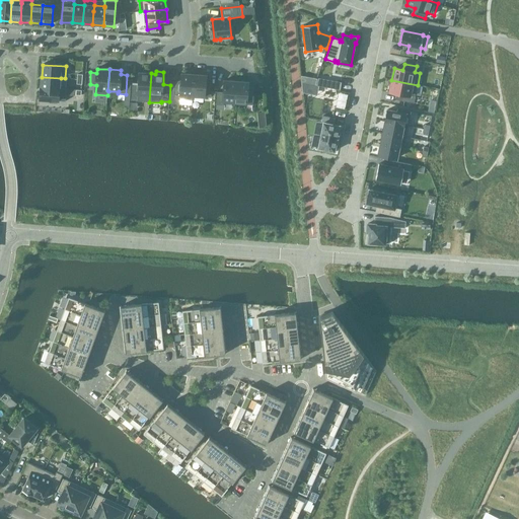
[(149,102),(151,73),(139,73),(138,87),(132,87),(132,99),(138,99),(137,101),(149,102)]
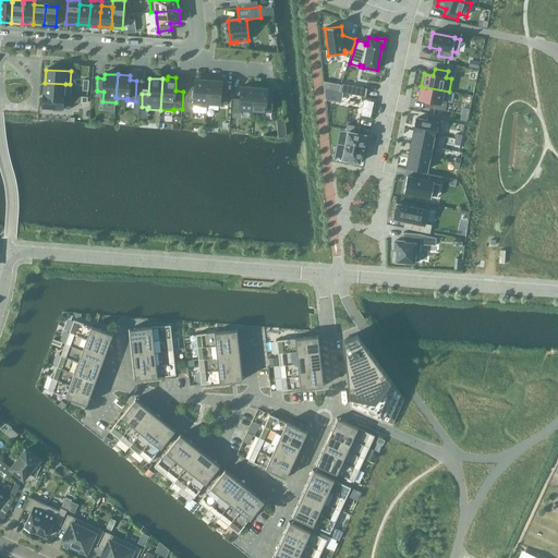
[(207,104),(208,80),(196,80),(195,89),(189,88),(189,92),(183,92),(182,101),(187,101),(194,102),(194,108),(207,108),(207,104)]
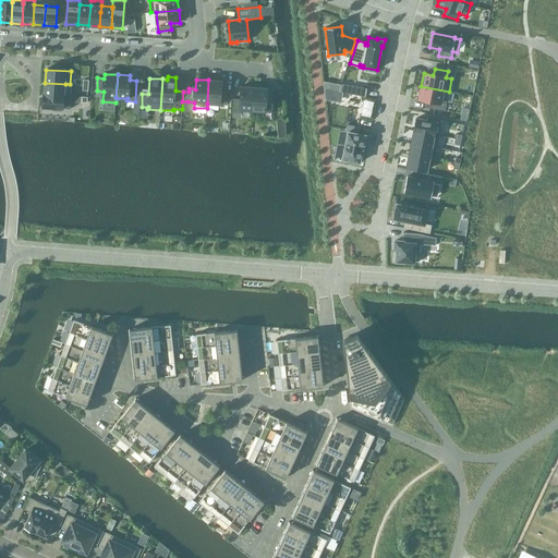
[(208,81),(207,104),(227,105),(228,92),(221,91),(221,81),(208,81)]
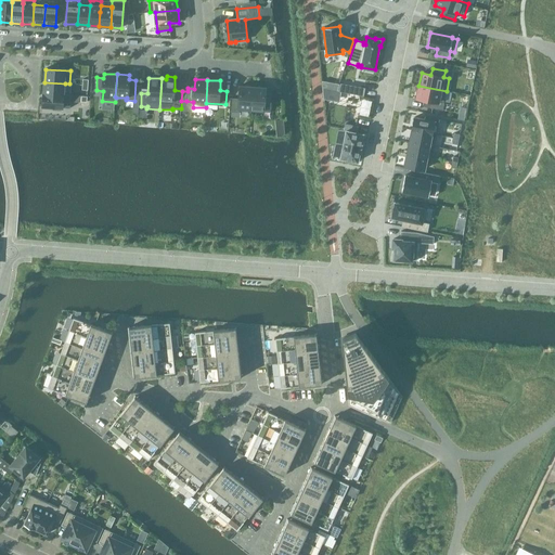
[(322,81),(323,89),(337,91),(339,85),(322,81)]
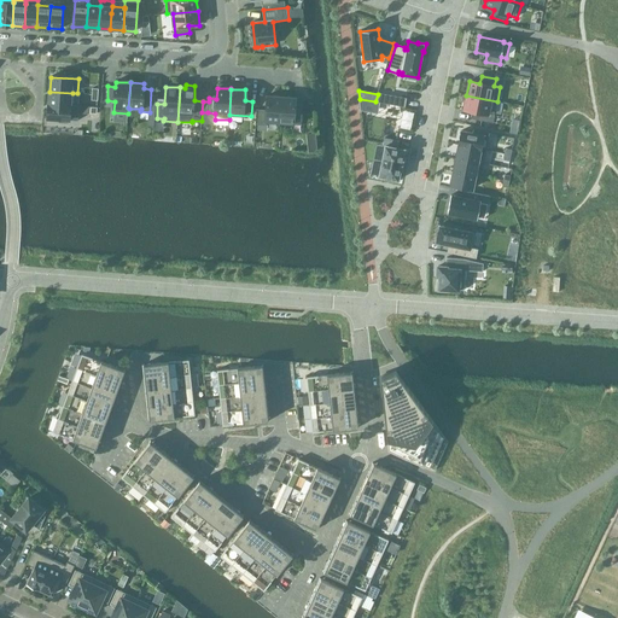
[(50,92),(48,104),(71,106),(73,93),(50,92)]
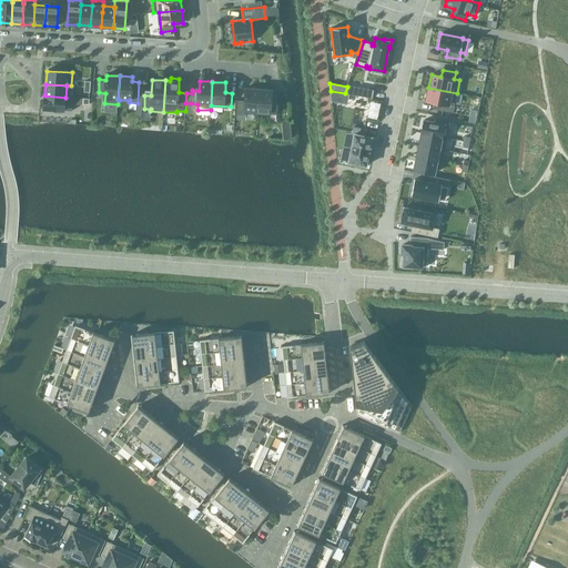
[(348,87),(346,93),(372,99),(373,91),(348,87)]
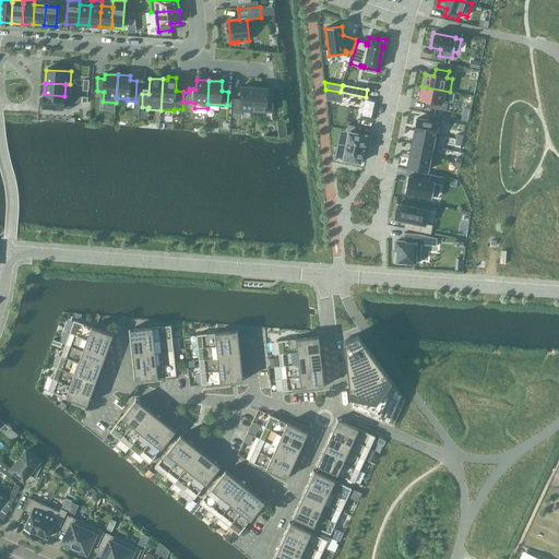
[(241,110),(253,110),(254,87),(241,86),(240,100),(234,99),(233,113),(240,114),(241,110)]
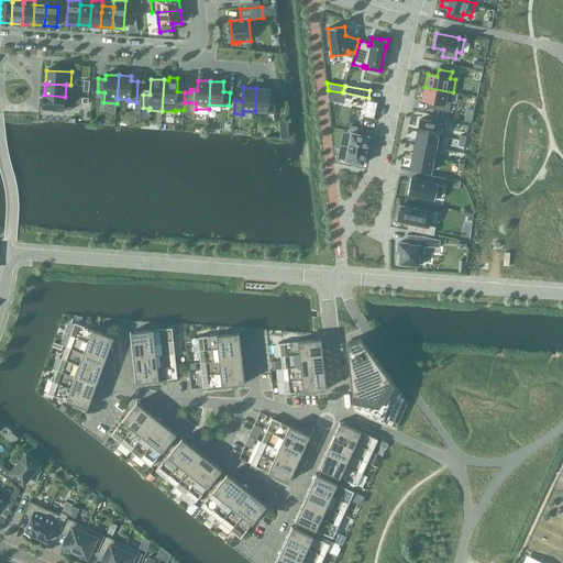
[(453,92),(424,87),(422,99),(432,101),(431,108),(449,111),(453,92)]
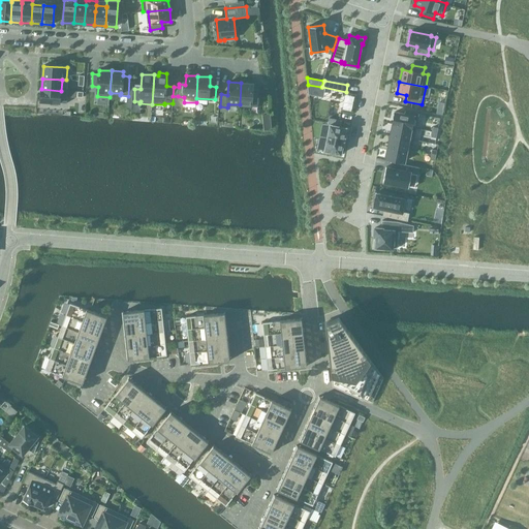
[(253,87),(253,84),(241,83),(240,104),(257,106),(259,87),(253,87)]
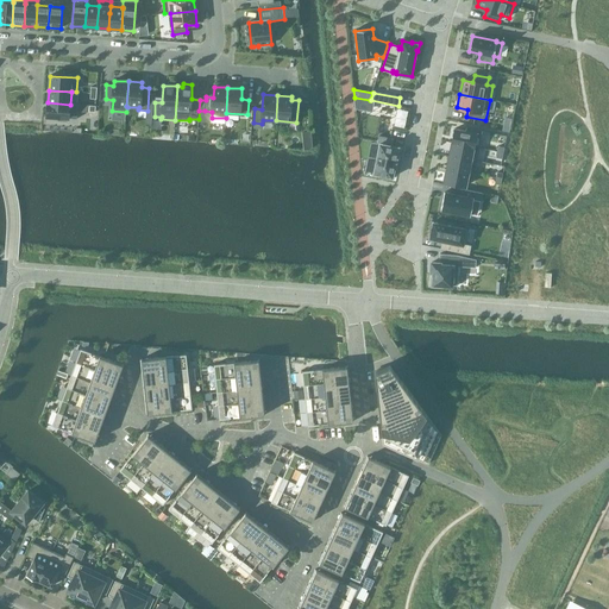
[(70,105),(48,102),(48,117),(60,118),(60,120),(67,120),(67,118),(77,119),(79,105),(70,105)]
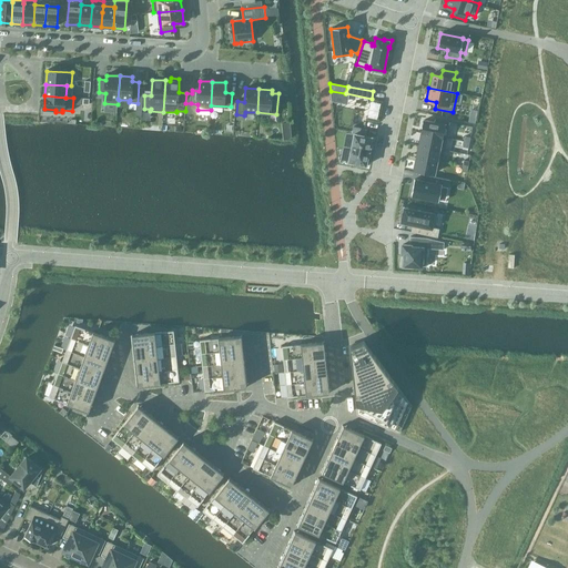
[(434,122),(424,120),(422,133),(447,139),(450,122),(435,119),(434,122)]
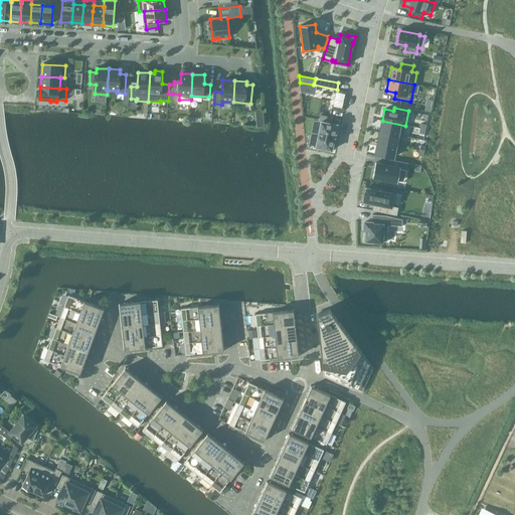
[(311,135),(310,144),(316,146),(316,147),(317,147),(332,150),(337,125),(331,123),(332,118),(321,115),(319,122),(321,122),(318,137),(311,135)]
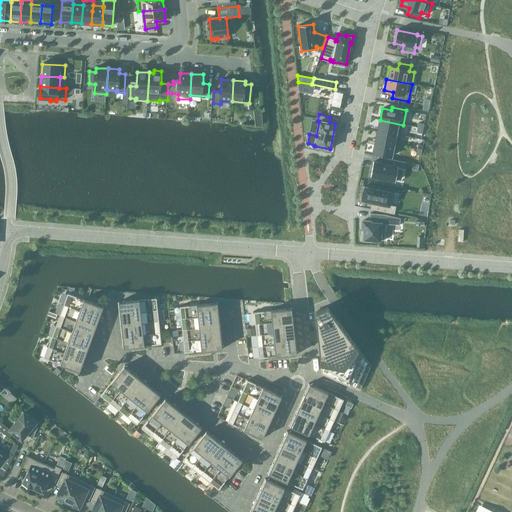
[(380,120),(378,131),(401,135),(403,125),(380,120)]
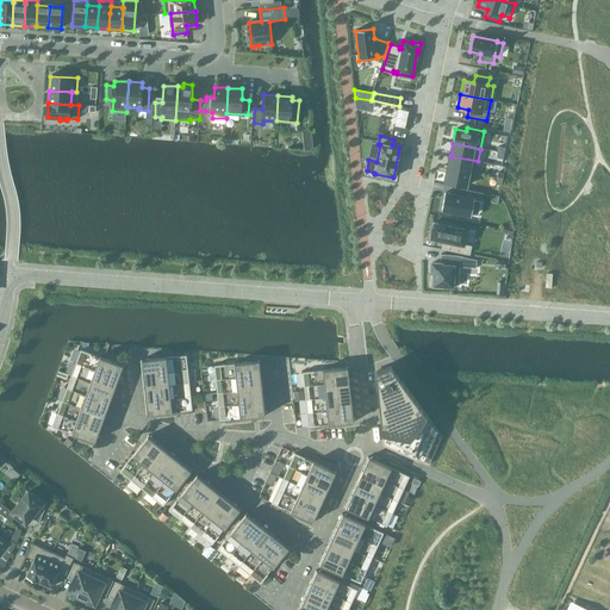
[(450,156),(448,169),(470,173),(475,174),(478,161),(450,156)]
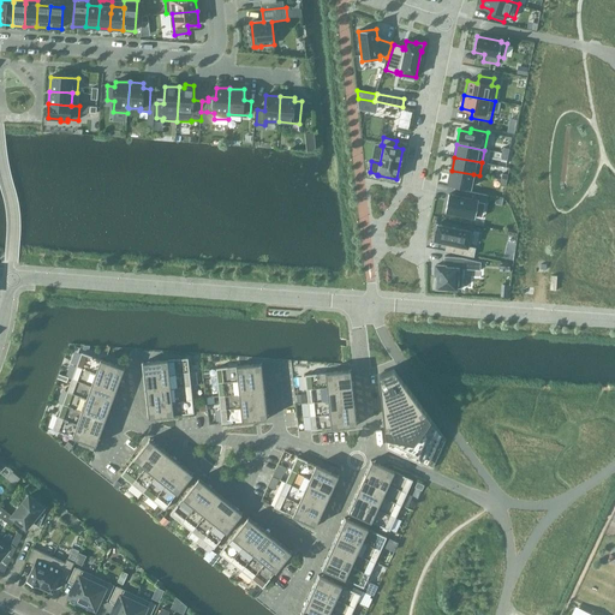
[(452,171),(448,184),(471,189),(473,174),(452,171)]
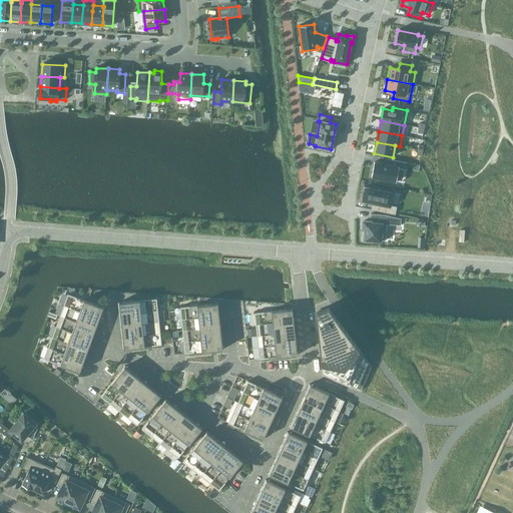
[(375,162),(372,176),(396,181),(399,167),(405,169),(407,162),(386,158),(385,164),(375,162)]
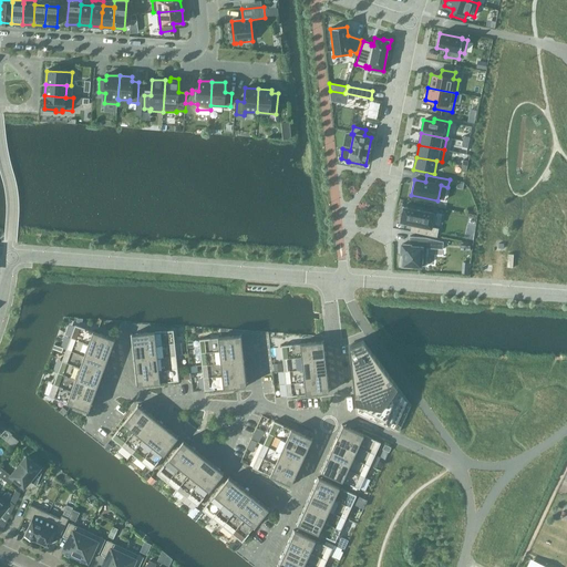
[(403,207),(400,223),(416,226),(415,233),(436,237),(439,229),(432,228),(434,214),(403,207)]
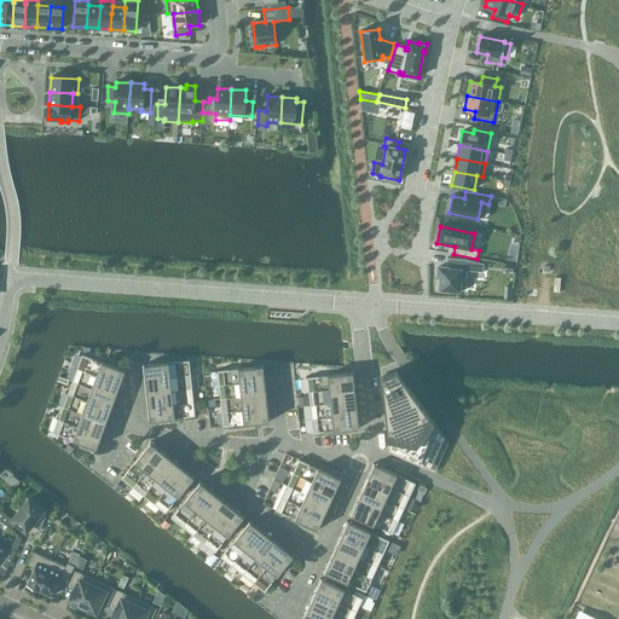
[(439,267),(438,277),(440,277),(440,282),(439,282),(439,290),(449,291),(449,290),(460,291),(460,290),(464,290),(467,270),(482,271),(482,272),(484,272),(484,264),(467,260),(447,258),(446,267),(443,267),(439,267)]
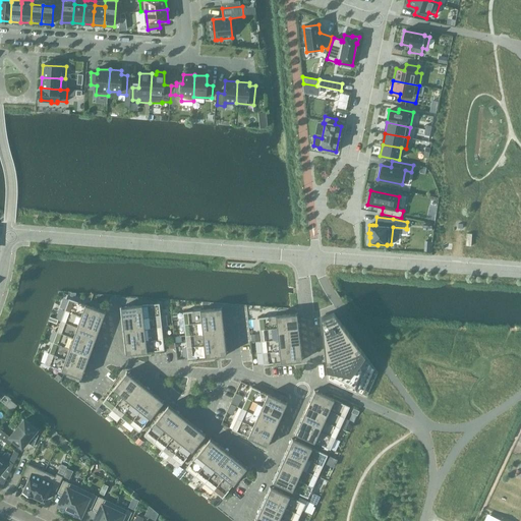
[(106,312),(69,298),(45,364),(82,379),(106,312)]
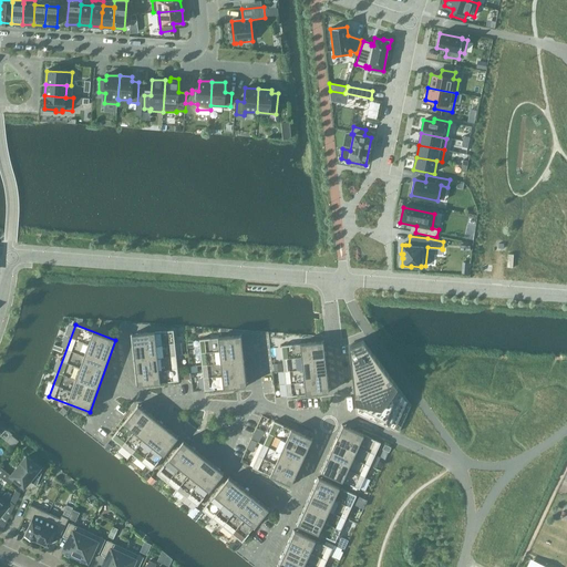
[(174,330),(131,334),(136,385),(179,381),(174,330)]
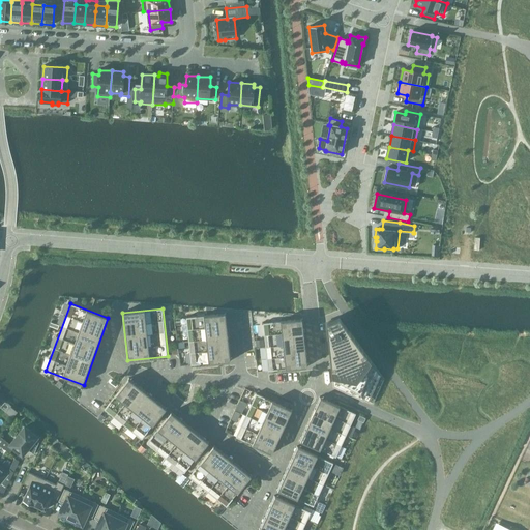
[(226,314),(186,318),(192,365),(231,361),(226,314)]
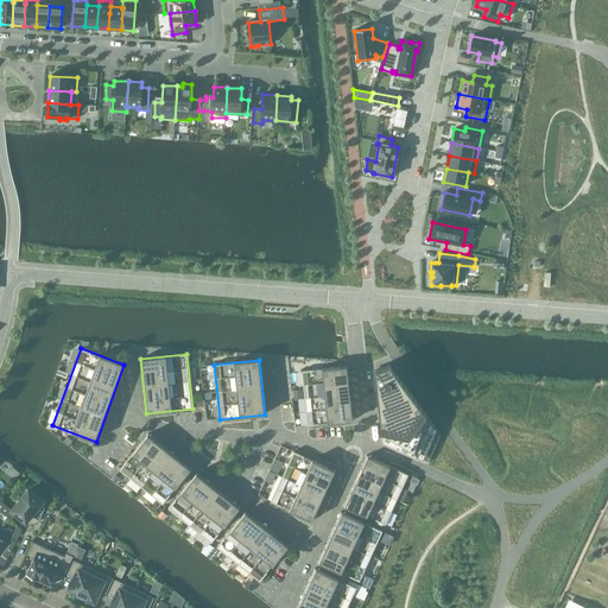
[(390,365),(374,371),(382,442),(441,435),(390,365)]
